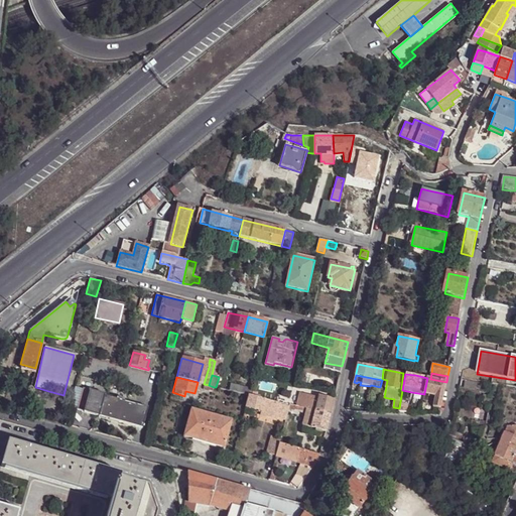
[(443,396),(446,382),(430,379),(427,378),(424,393),(430,395),(436,396),(434,407),(440,408),(443,396)]
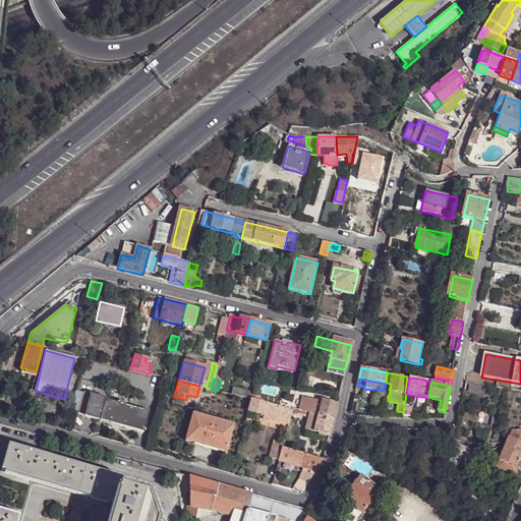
[(467,385),(465,393),(481,396),(482,388),(467,385)]
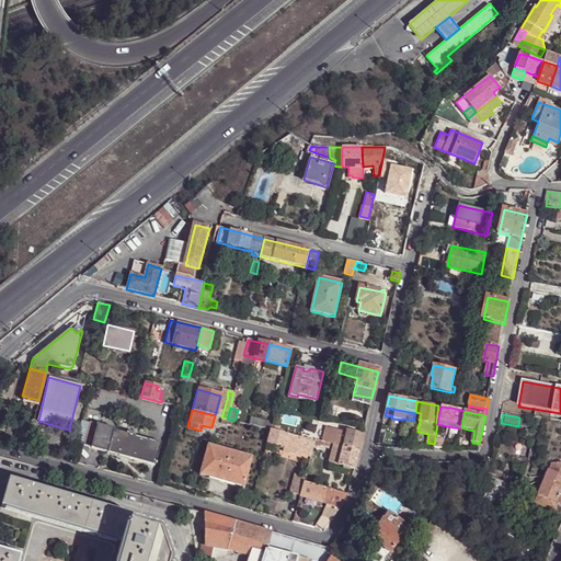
[(249,424),(271,430),(272,423),(251,418),(249,424)]
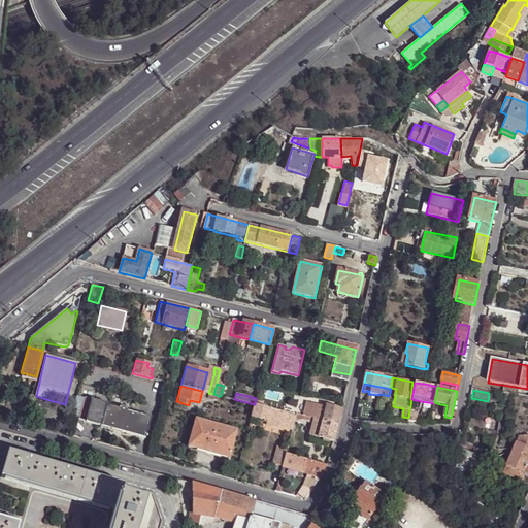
[(145,438),(151,418),(127,411),(128,409),(119,407),(119,408),(106,405),(106,403),(85,398),(78,421),(86,422),(86,423),(111,429),(145,438)]
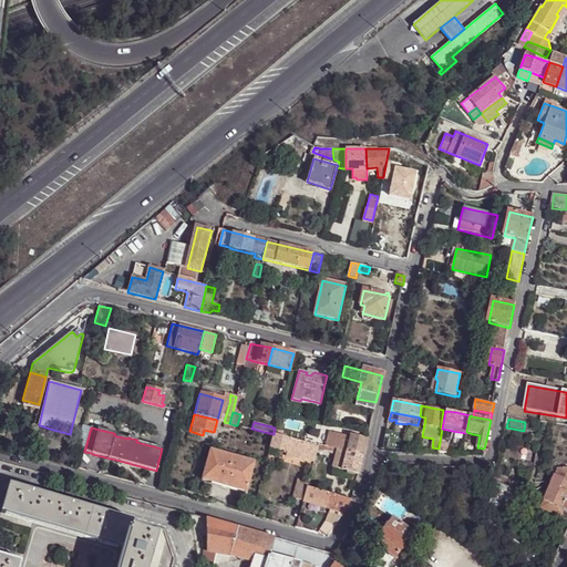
[(327,432),(323,446),(333,449),(337,434),(327,432)]
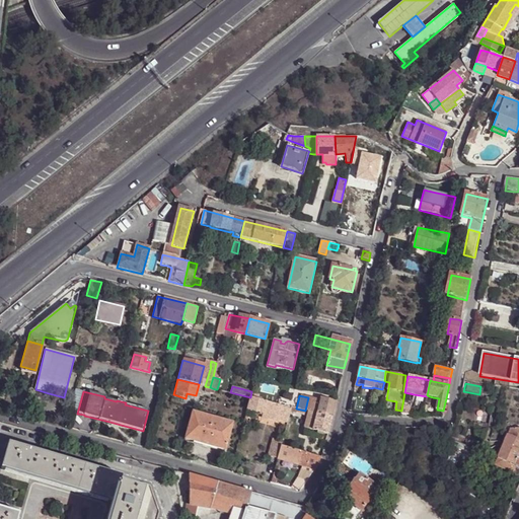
[(485,404),(493,406),(494,398),(487,396),(485,404)]
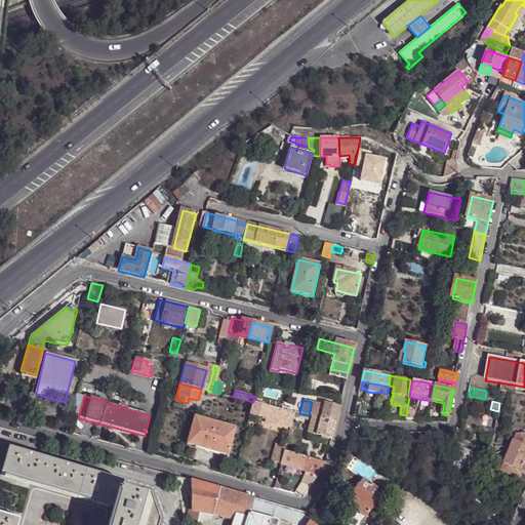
[(250,414),(266,418),(265,423),(271,426),(276,427),(277,423),(290,428),(293,415),(294,413),(253,402),(250,414)]
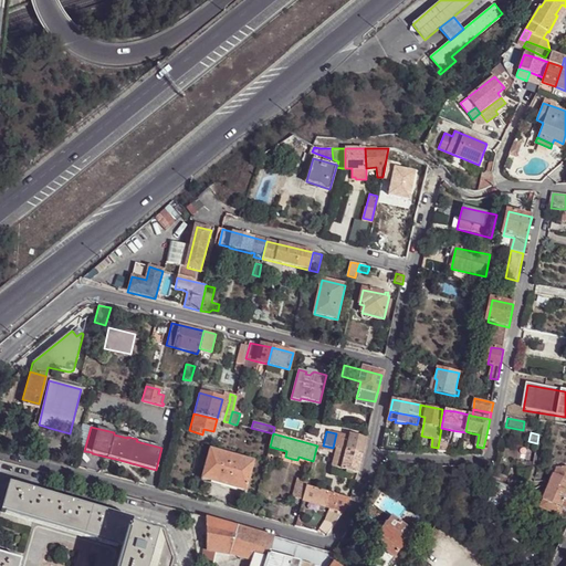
[(336,433),(333,448),(362,456),(363,451),(364,447),(366,441),(349,438),(336,433)]
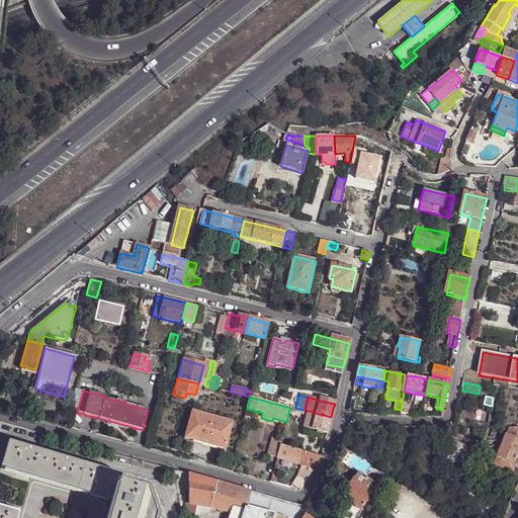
[(290,408),(289,410),(307,415),(304,427),(328,433),(331,417),(305,410),(295,408),(290,406),(290,408)]
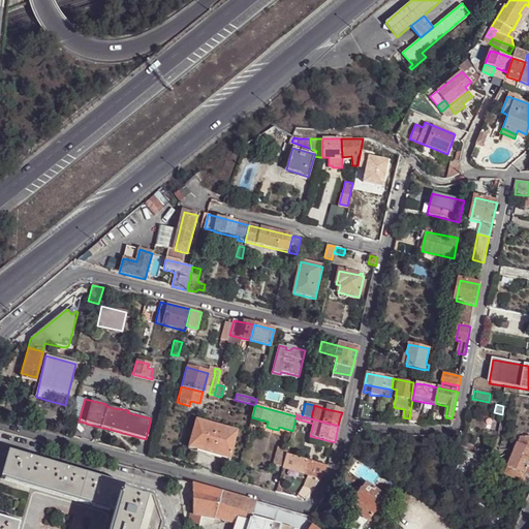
[(488,455),(492,457),(499,439),(496,439),(497,434),(495,434),(497,419),(486,418),(485,431),(483,431),(483,438),(495,439),(488,455)]
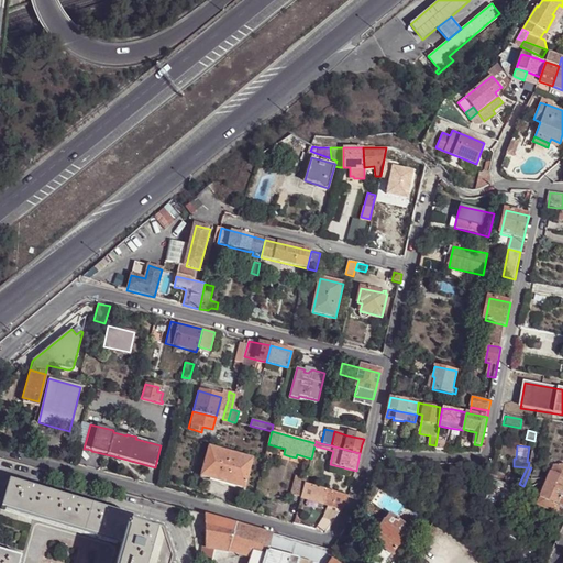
[(245,489),(253,460),(208,448),(200,477),(210,481),(210,478),(219,482),(235,486),(235,487),(245,489)]
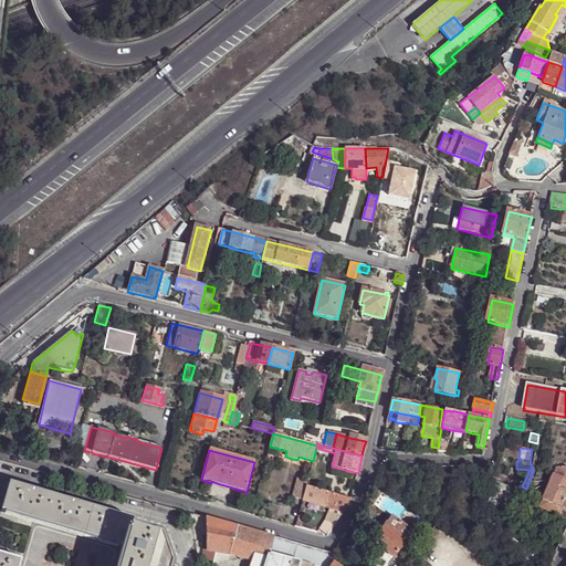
[(565,468),(558,469),(544,502),(563,510),(565,511),(565,468)]
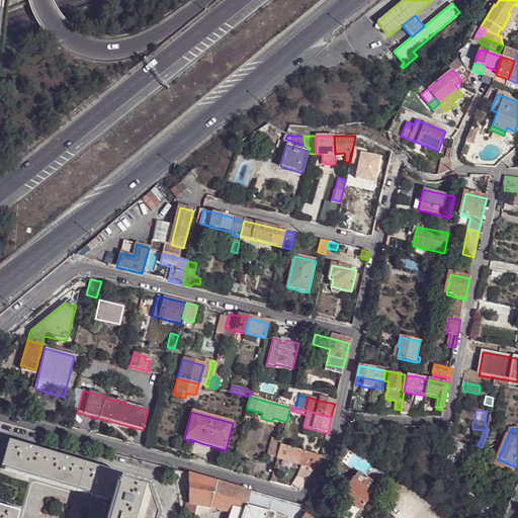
[(277,458),(281,445),(282,441),(273,438),(269,455),(277,458)]
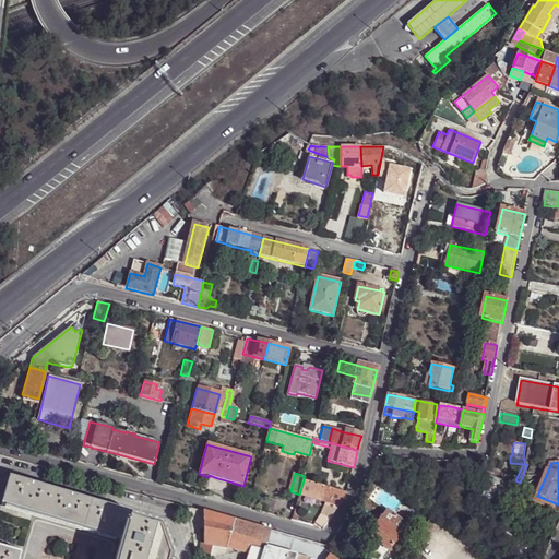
[(518,486),(490,475),(483,498),(508,508),(510,509),(518,486)]
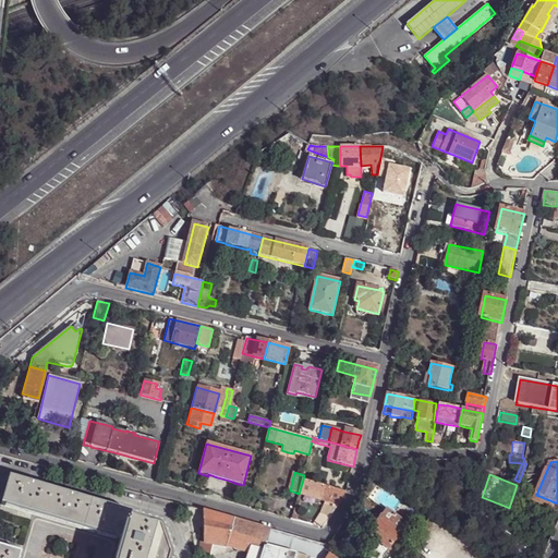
[(2,506),(122,538),(117,557),(146,557),(155,530),(129,522),(131,512),(9,478),(2,506)]
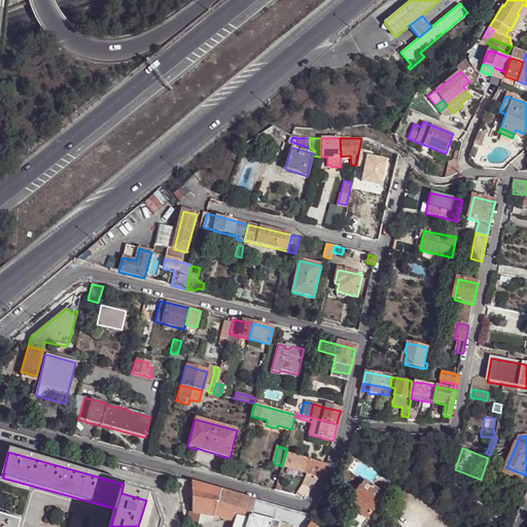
[(322,473),(326,464),(286,453),(282,466),(308,472),(320,476),(322,473)]
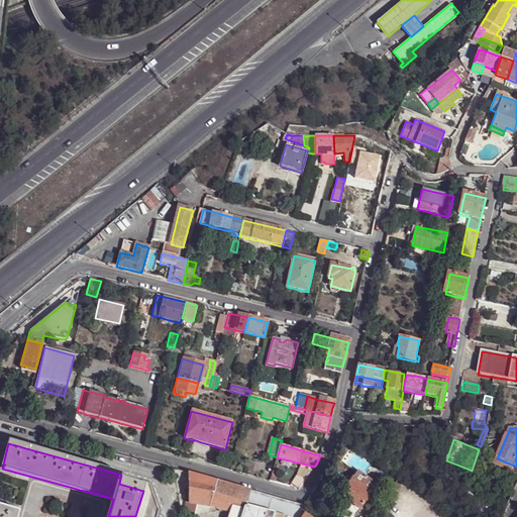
[(512,472),(514,466),(497,458),(495,464),(512,472)]
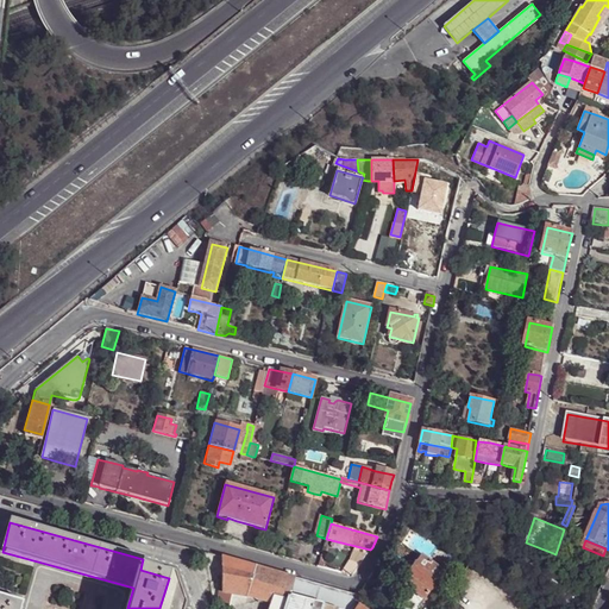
[(359,566),(366,554),(353,551),(350,560),(359,566)]
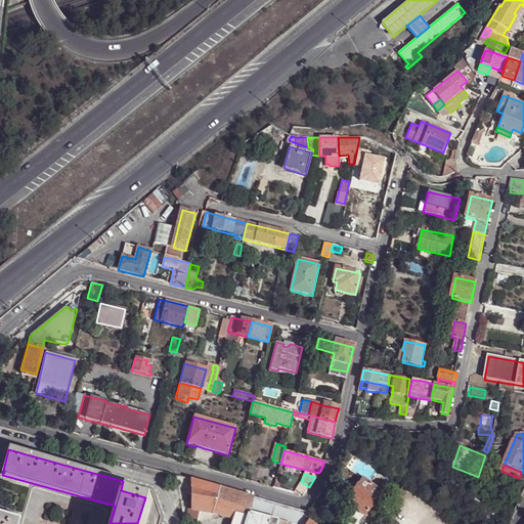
[(215,509),(236,514),(233,521),(231,523),(307,523),(308,522),(313,515),(309,513),(310,512),(190,479),(192,510),(190,510),(187,523),(188,523),(197,523),(201,512),(213,516),(215,509)]
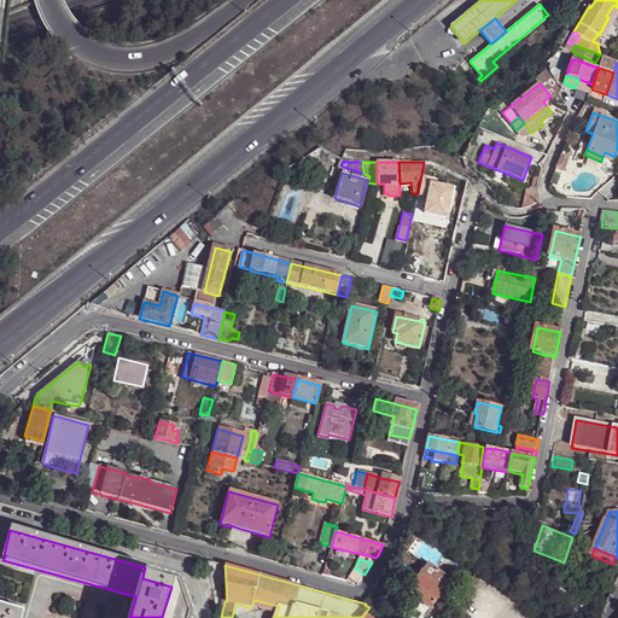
[(431,610),(452,581),(430,565),(423,575),(419,571),(417,571),(414,571),(413,572),(410,575),(410,577),(410,579),(413,582),(418,586),(412,595),(431,610)]
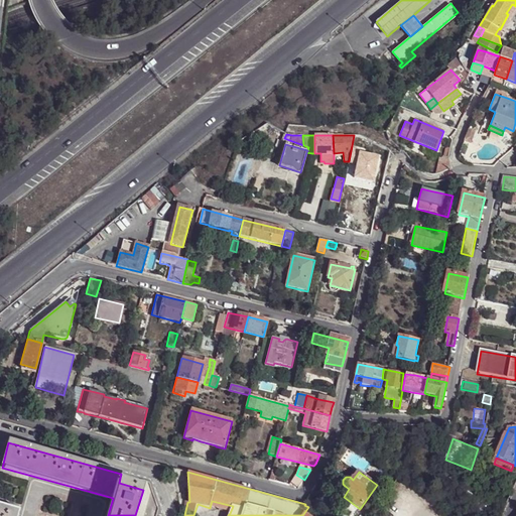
[(301,485),(304,480),(296,475),(291,487),(295,487),(298,487),(301,485)]
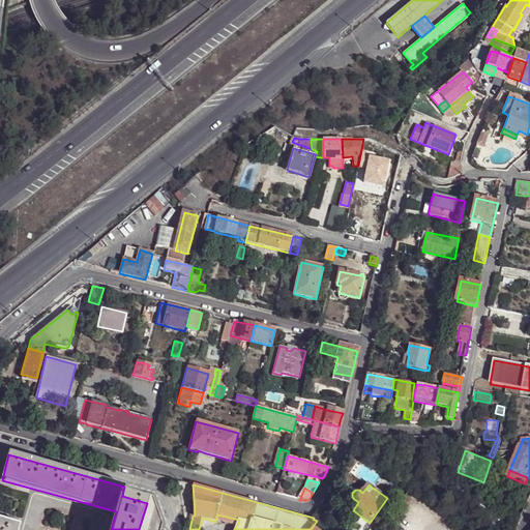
[(239,520),(217,514),(215,522),(236,527),(239,520)]
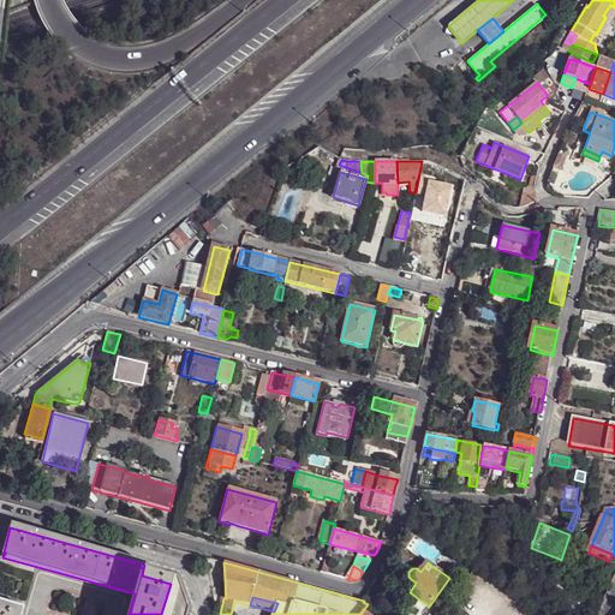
[(0,614),(21,614),(23,609),(0,602),(0,614)]
